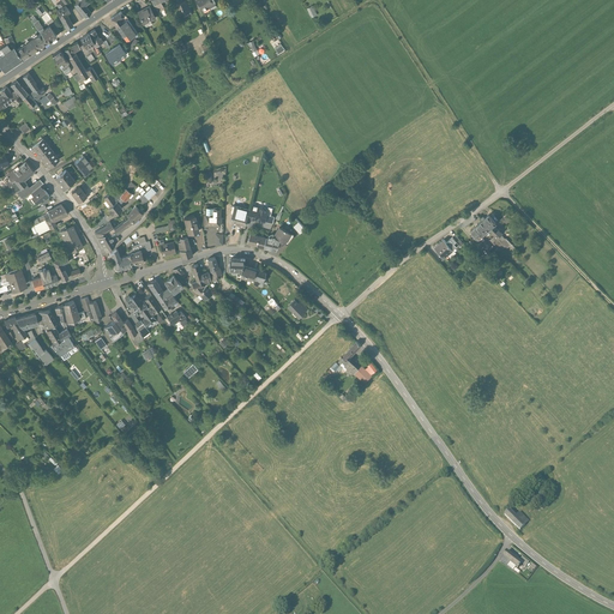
[(65,5),(62,0),(56,5),(59,8),(56,11),(67,30),(73,25),(66,13),(70,11),(65,5)]
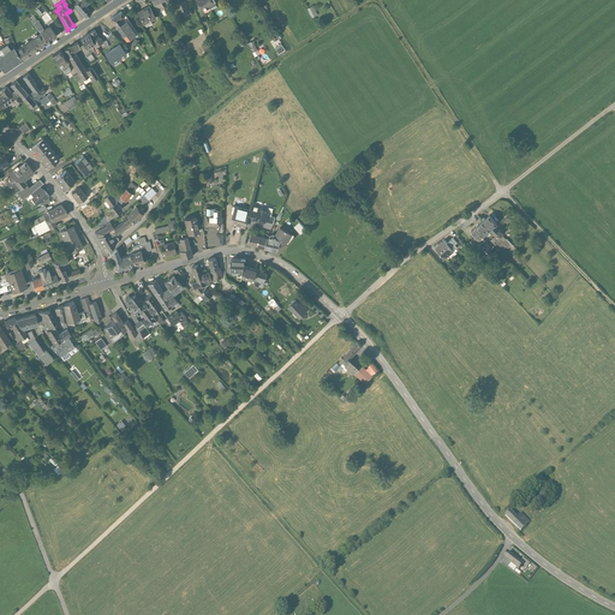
[(85,5),(81,0),(79,0),(75,4),(85,17),(91,12),(85,5)]
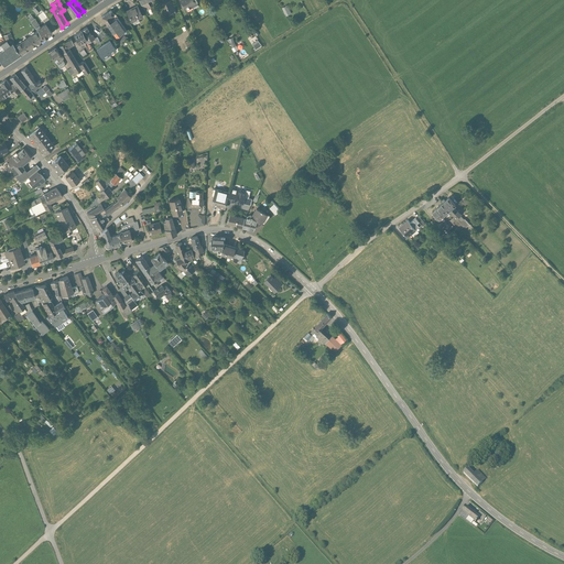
[(171,0),(163,4),(167,13),(175,9),(171,0)]
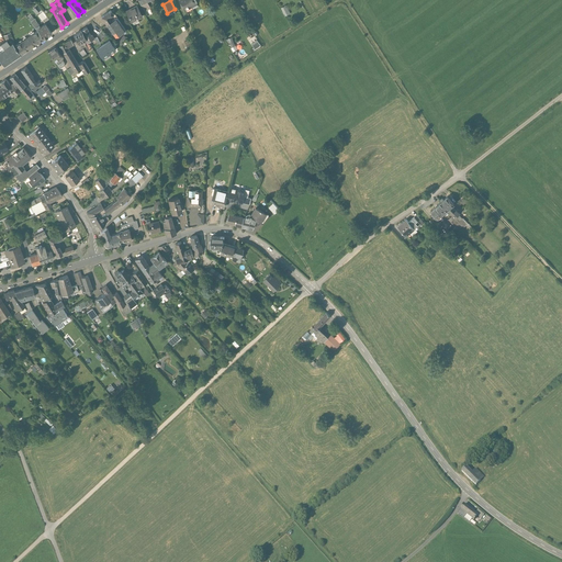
[(191,7),(188,0),(180,0),(186,10),(191,7)]
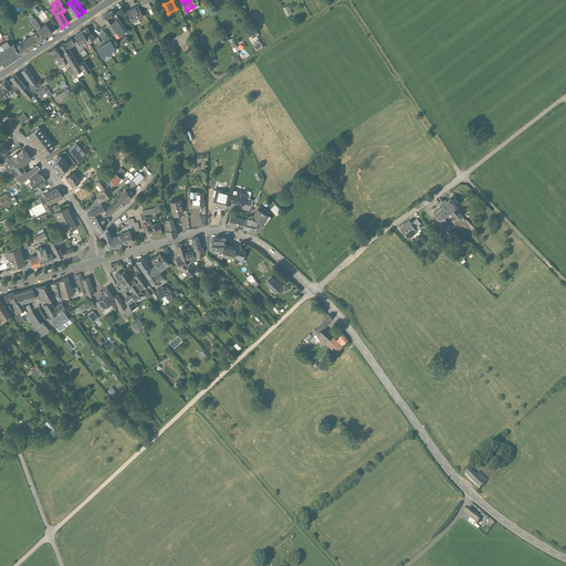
[(147,1),(140,3),(146,11),(152,7),(147,1)]
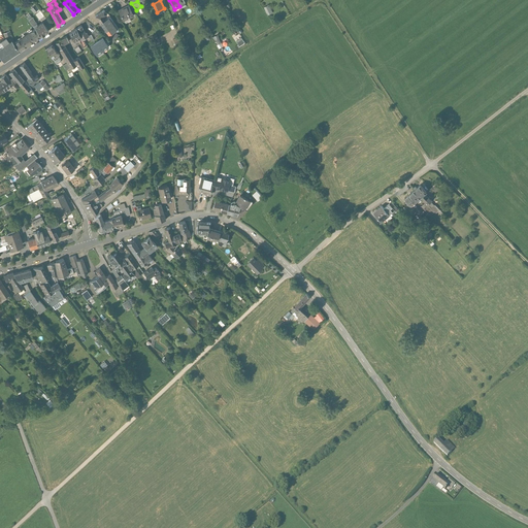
[(133,15),(129,5),(119,10),(124,21),(133,15)]
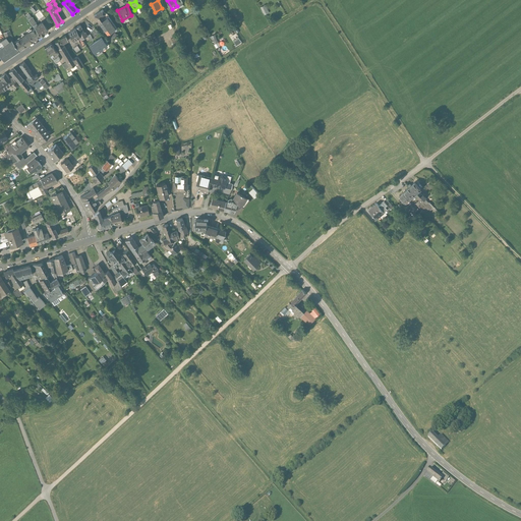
[(94,15),(99,22),(104,18),(102,15),(105,13),(103,9),(94,15)]
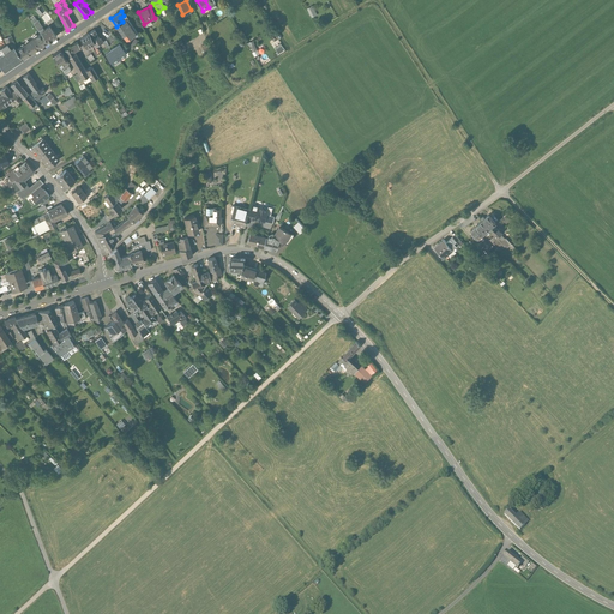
[(40,32),(41,32),(43,30),(35,18),(30,20),(40,32)]
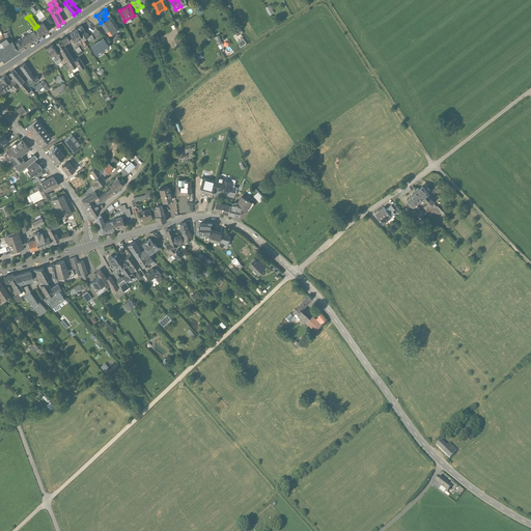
[(109,17),(106,19),(101,23),(108,34),(116,28),(109,17)]
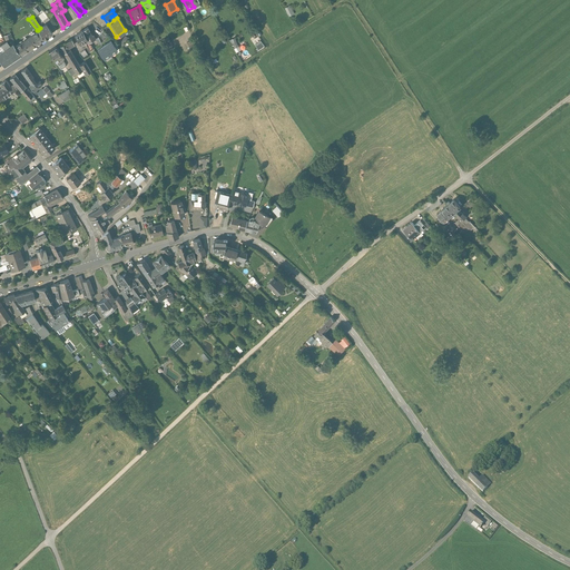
[(40,28),(38,30),(43,39),(52,33),(46,23),(40,28)]
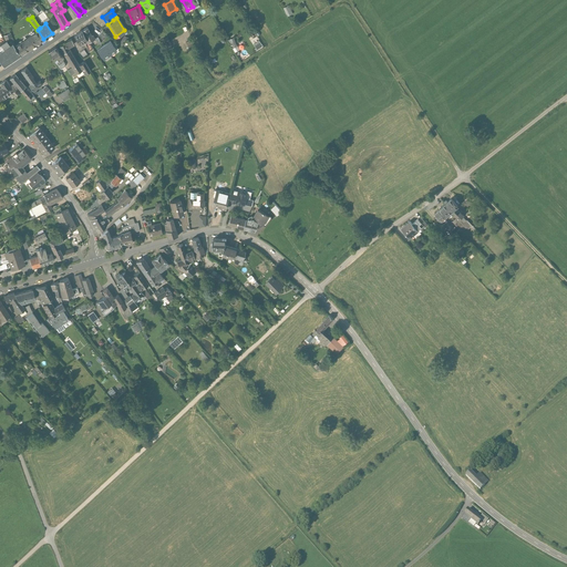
[(88,28),(82,30),(89,42),(95,39),(93,34),(91,35),(88,28)]
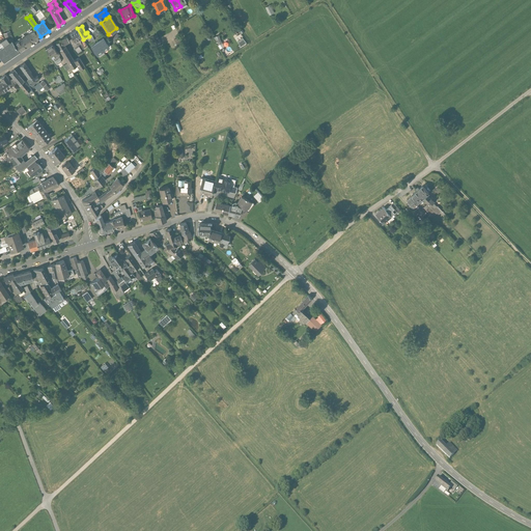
[(30,44),(40,36),(35,28),(24,35),(30,44)]
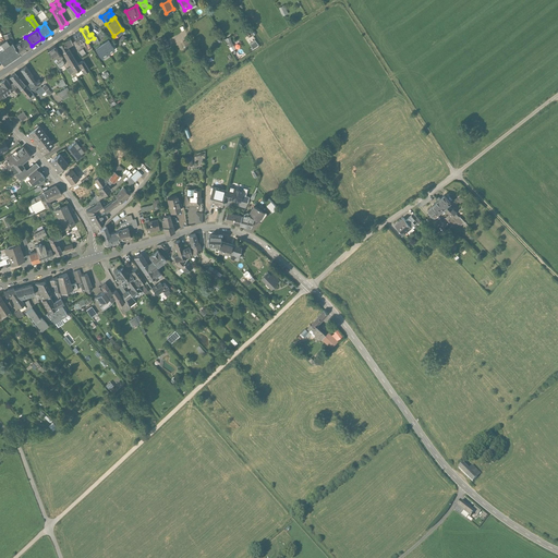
[(106,34),(101,29),(97,34),(101,38),(106,34)]
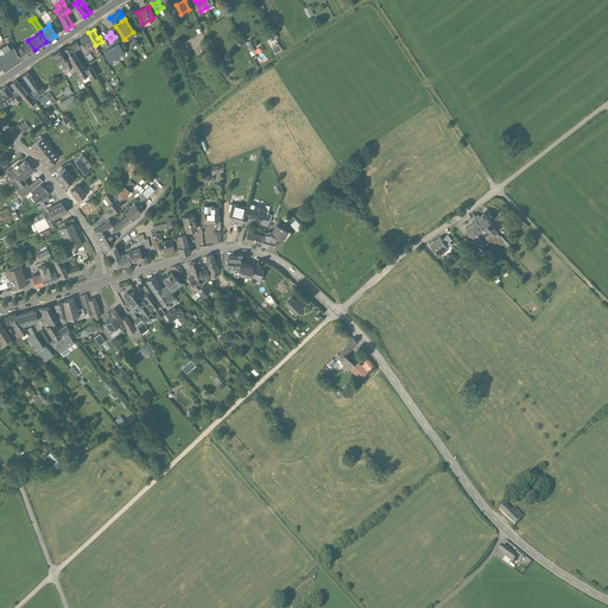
[(93,42),(87,33),(80,38),(84,46),(93,42)]
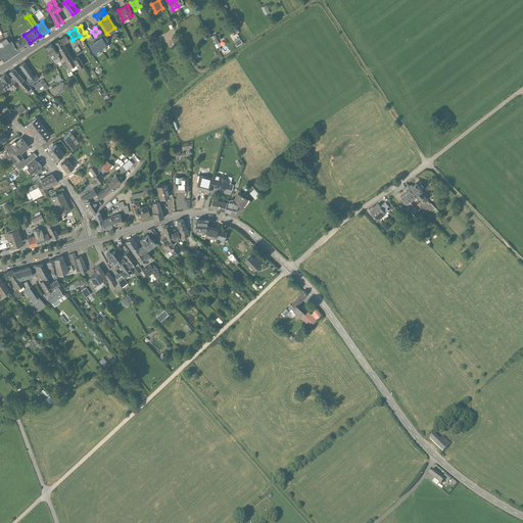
[(6,37),(8,41),(11,39),(12,41),(14,40),(9,31),(3,33),(6,37)]
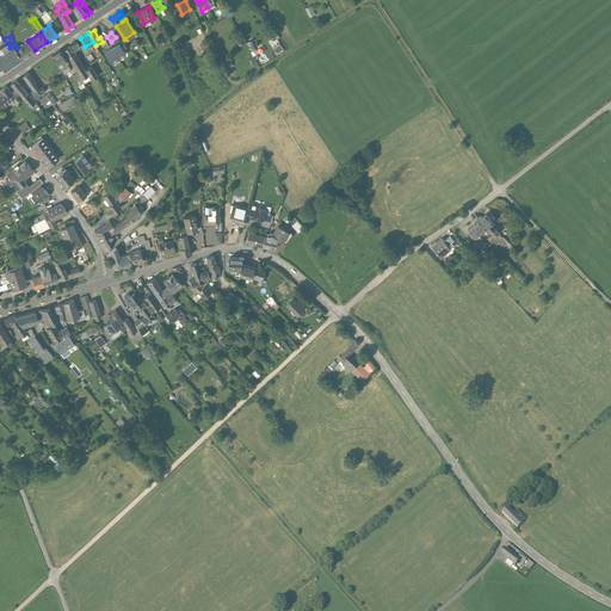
[(137,42),(135,38),(127,44),(131,49),(134,48),(133,45),(137,42)]
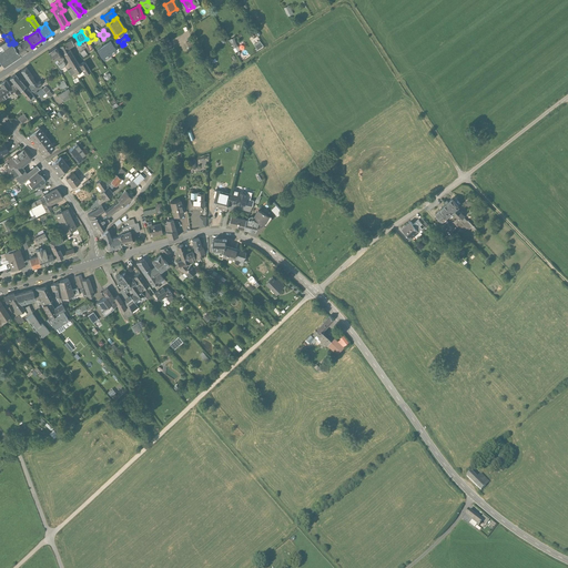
[(145,48),(155,42),(153,37),(143,42),(145,48)]
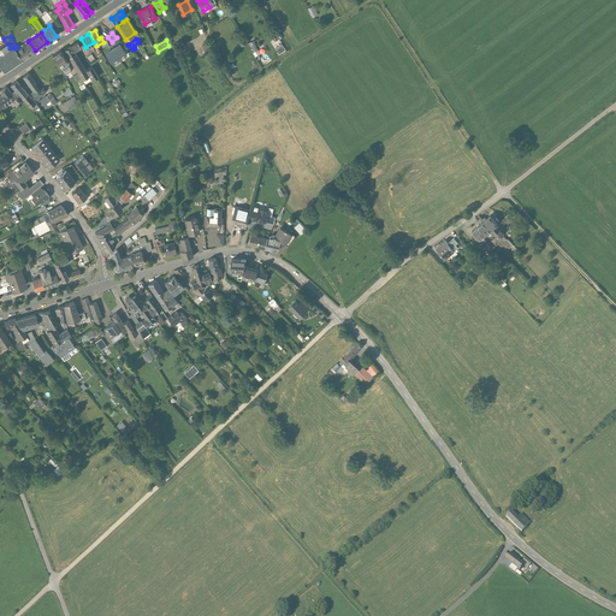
[(22,59),(35,51),(28,41),(16,49),(22,59)]
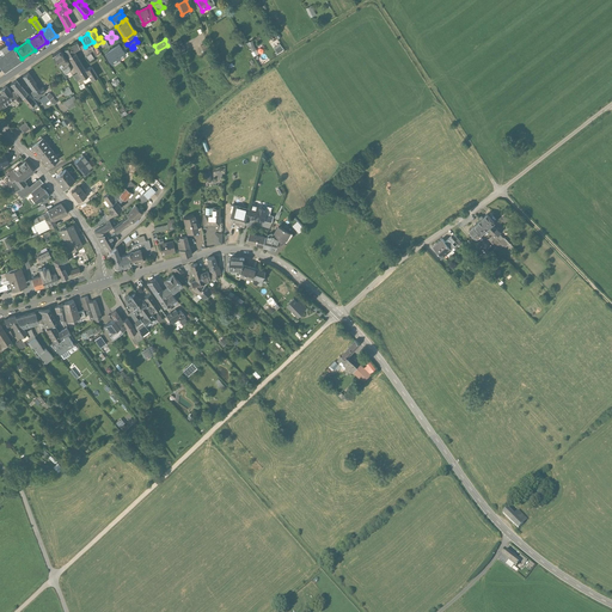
[(65,49),(69,57),(75,54),(74,50),(79,48),(77,42),(65,49)]
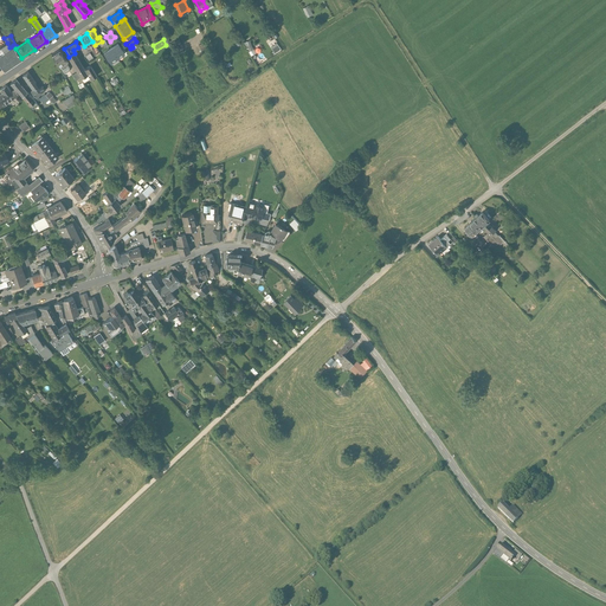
[(1,47),(0,47),(0,53),(10,47),(7,43),(1,47)]
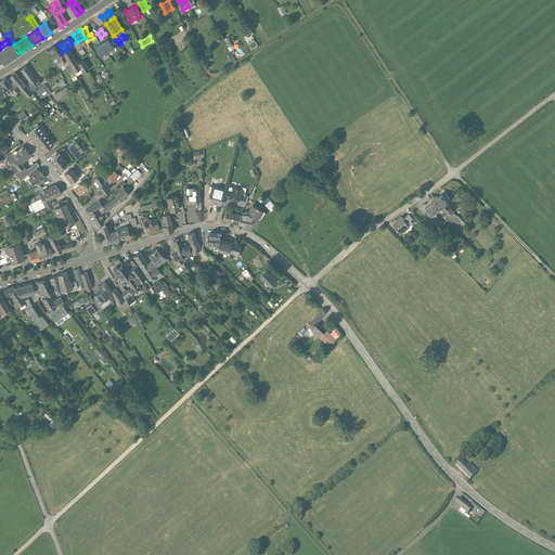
[(107,40),(102,44),(107,53),(114,49),(107,40)]
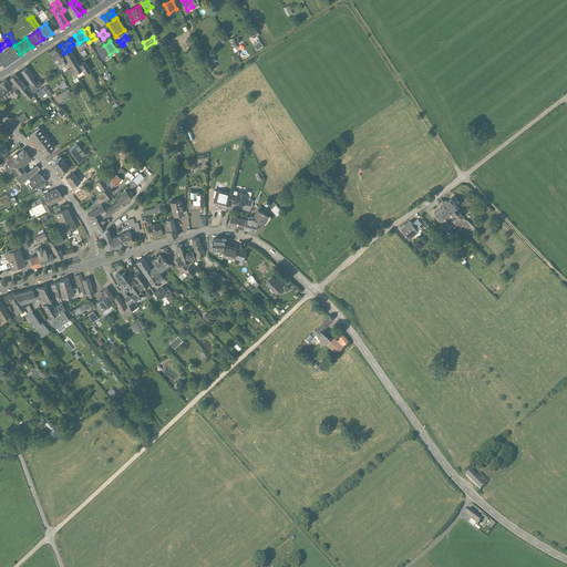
[(0,59),(4,65),(20,54),(14,45),(13,44),(12,42),(9,44),(0,50),(0,59)]
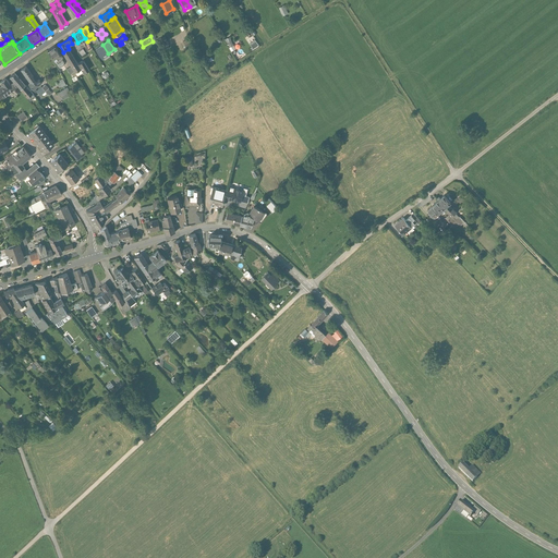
[(102,58),(108,53),(102,45),(96,49),(102,58)]
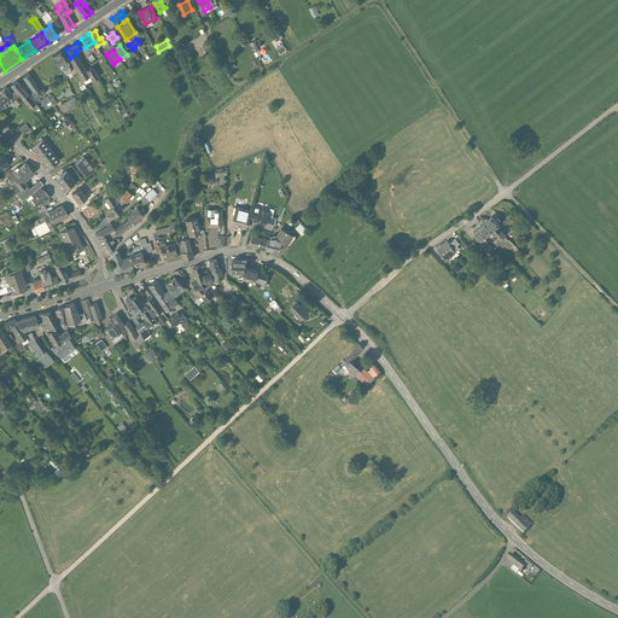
[(60,51),(53,56),(59,66),(68,62),(60,51)]
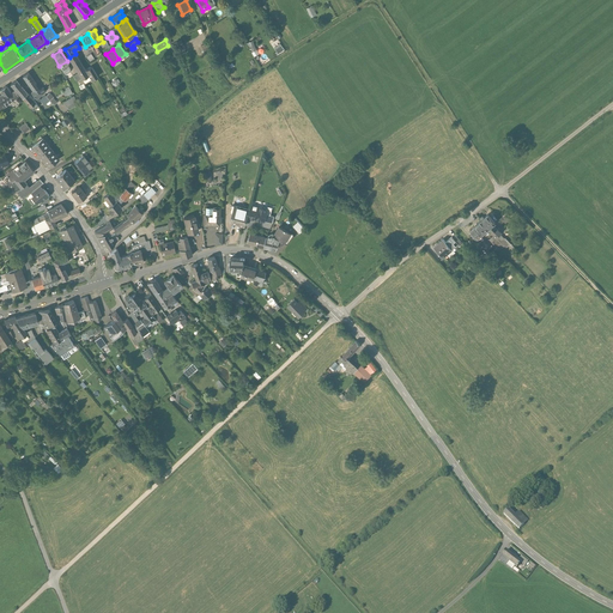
[(85,70),(76,54),(70,58),(78,73),(82,79),(87,76),(91,80),(98,77),(91,66),(85,70)]
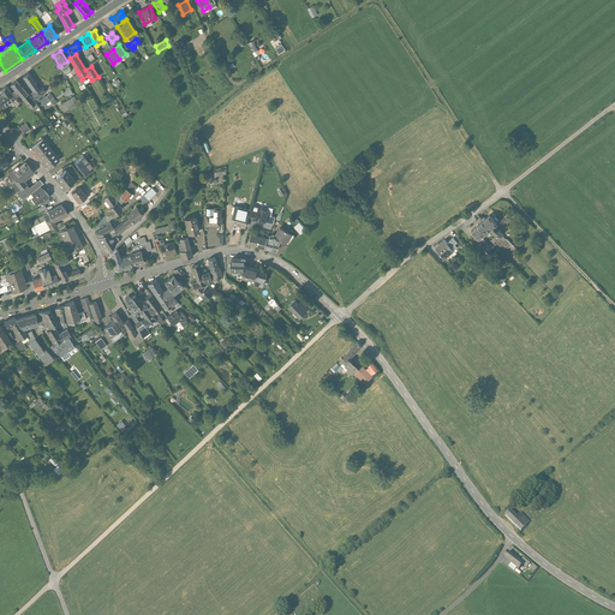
[(36,83),(29,72),(24,76),(34,90),(31,93),(36,99),(39,96),(46,90),(43,87),(40,89),(35,84),(36,83)]
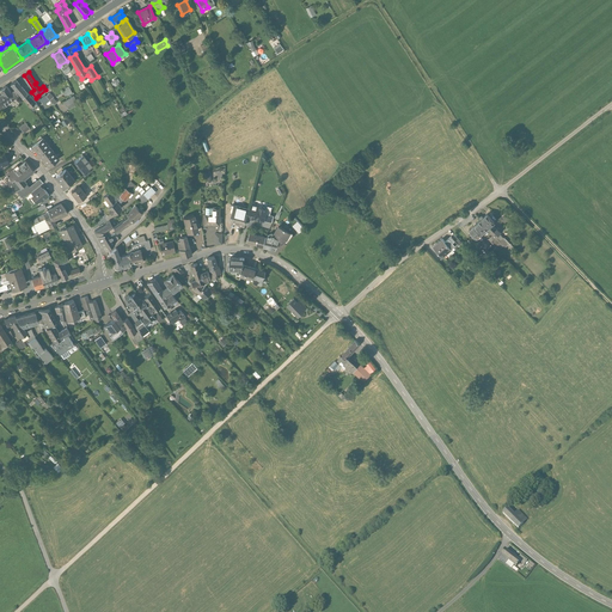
[(11,84),(19,95),(24,90),(17,80),(11,84)]
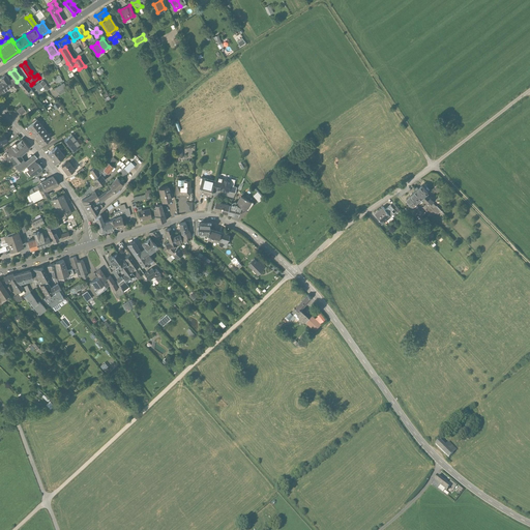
[(9,81),(5,75),(0,79),(2,82),(0,82),(0,94),(13,86),(9,81)]
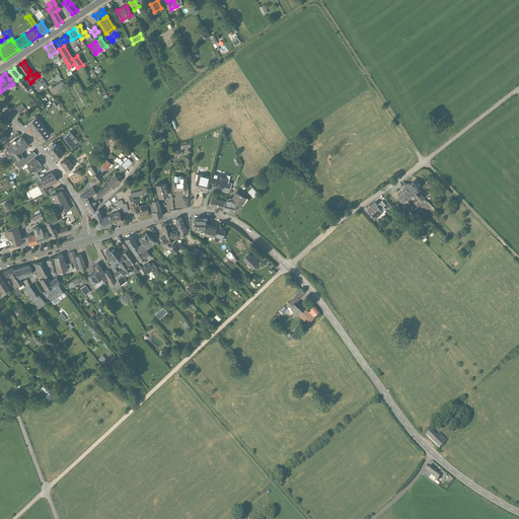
[(29,86),(20,76),(16,80),(25,90),(29,86)]
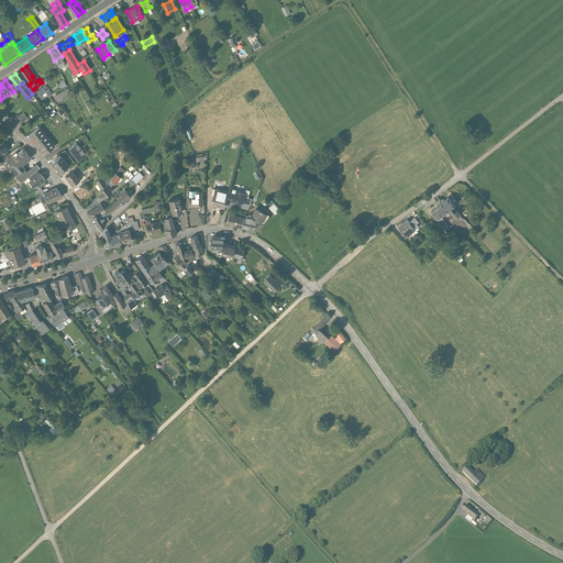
[(70,92),(68,88),(58,94),(62,98),(63,100),(72,96),(69,92),(70,92)]
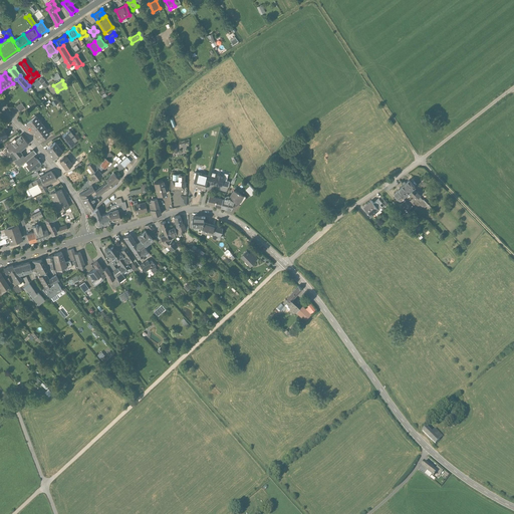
[(21,111),(25,107),(22,102),(17,106),(21,111)]
